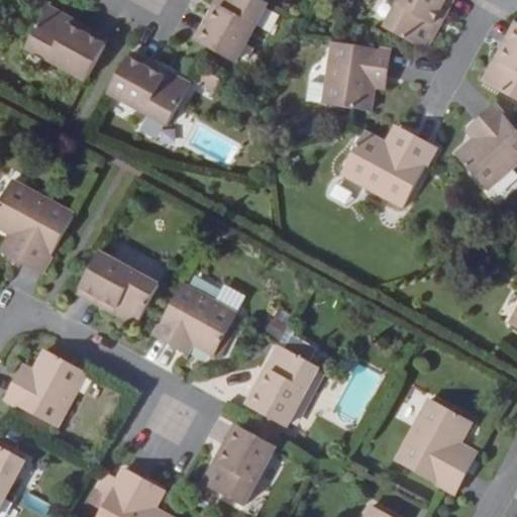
[(235,64),(268,5),(257,0),(216,0),(214,4),(220,8),(202,43),(210,48),(235,64)]
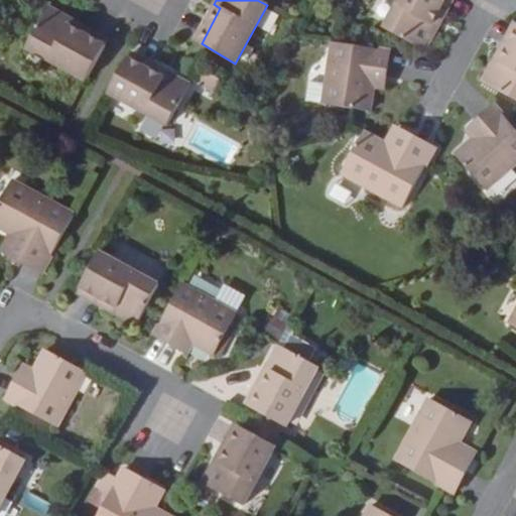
[(424,50),(436,29),(430,25),(444,0),(400,0),(385,28),(424,50)]
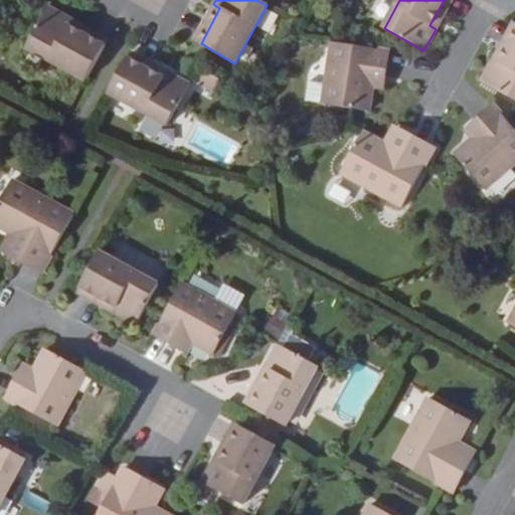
[(436,29),(451,0),(444,0),(430,25),(436,29)]
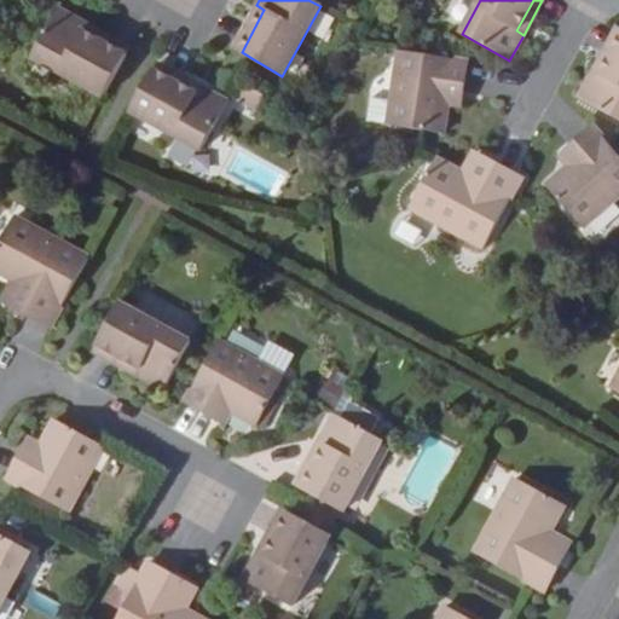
[(264,10),(256,5),(232,47),(242,52),(264,10)]
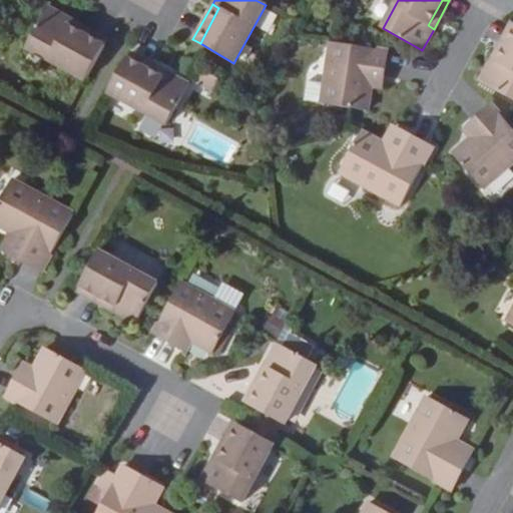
[(25,48),(85,81),(104,46),(68,27),(71,20),(47,8),(25,48)]
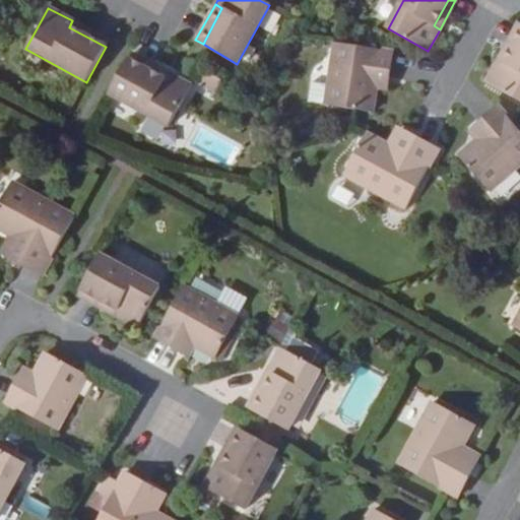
[(69,27),(106,47),(109,41),(72,20),(69,27)]
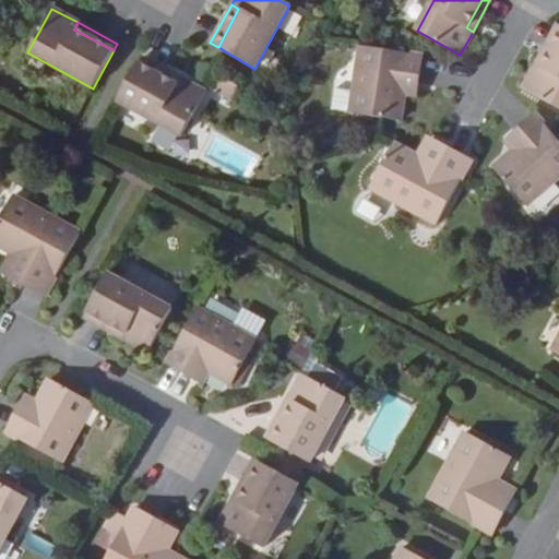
[(542,69),(558,37),(558,26),(557,25),(535,64),(542,69)]
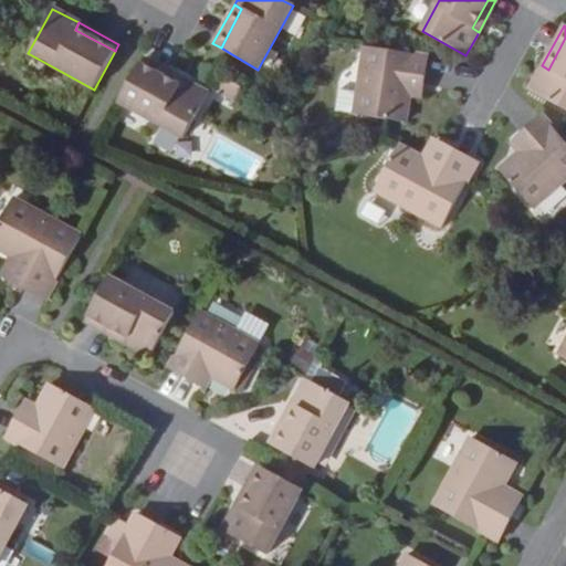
[(565,109),(565,38),(548,70),(542,65),(528,90),(565,109)]
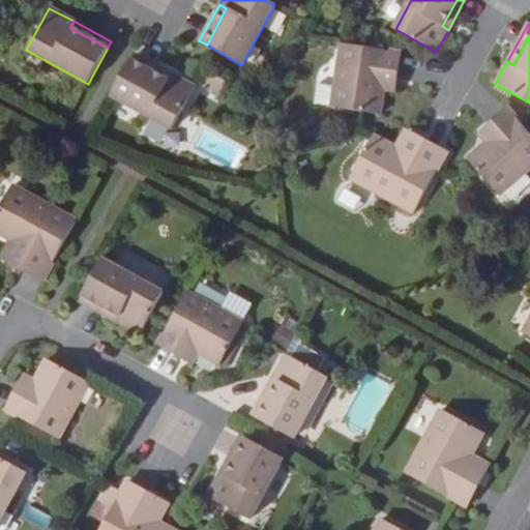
[(402,53),(383,50),(344,45),(334,108),(364,113),(380,115),(384,90),(386,79),(398,81),(402,53)]
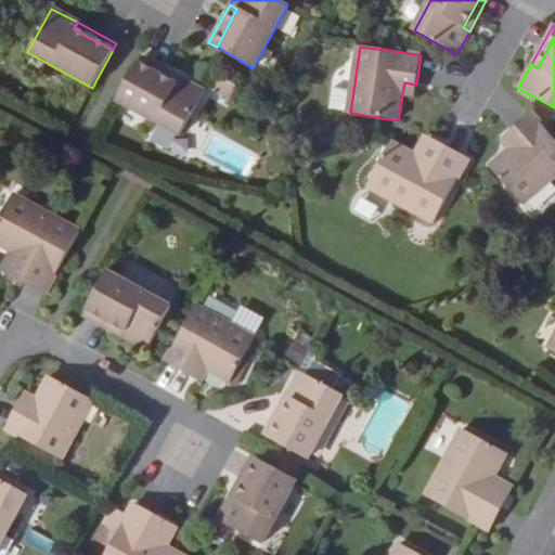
[(180,77),(141,56),(137,63),(176,85),(180,77)]
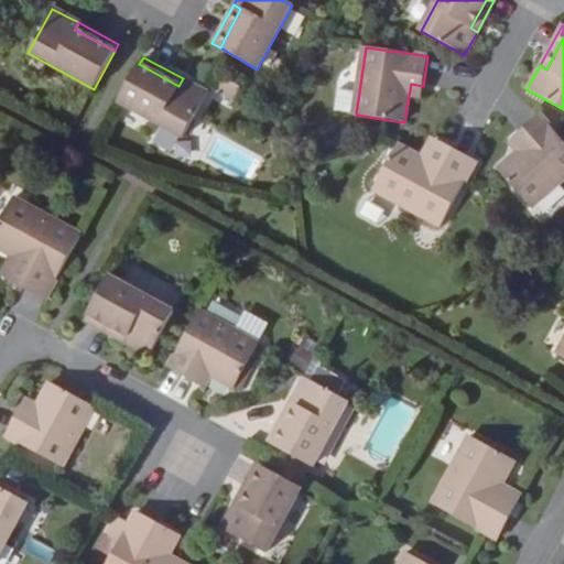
[(179,86),(139,64),(118,102),(182,138),(207,93),(183,78),(179,86)]
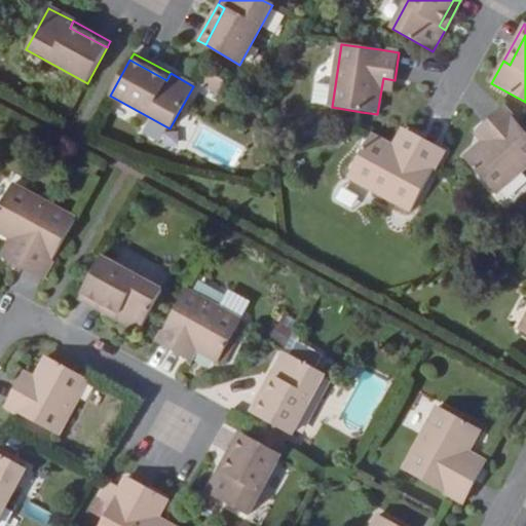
[(216,96),(224,83),(209,73),(200,84),(216,96)]
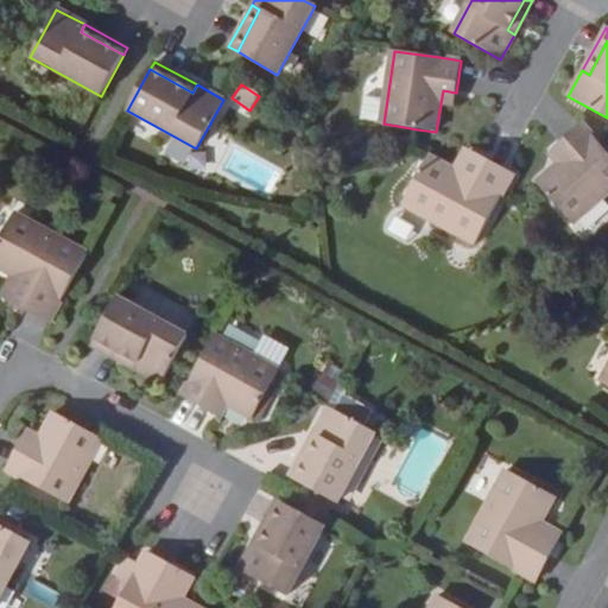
[(454,106),(456,93),(443,90),(441,103),(454,106)]
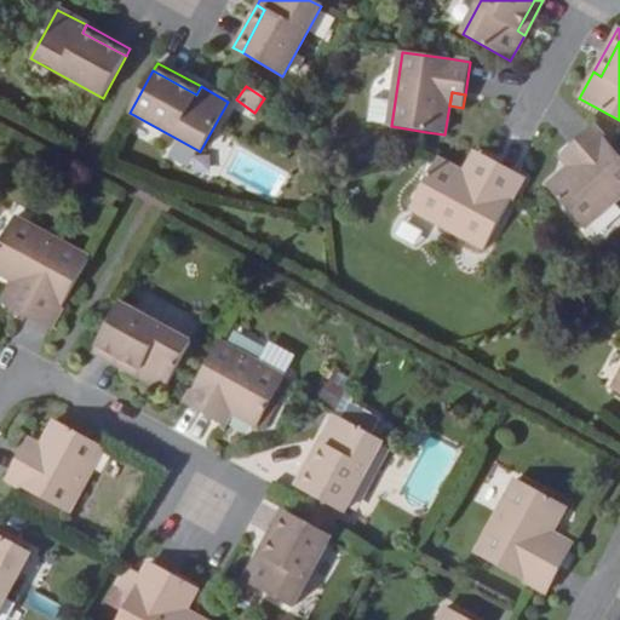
[(369,97),(367,122),(383,124),(386,98),(369,97)]
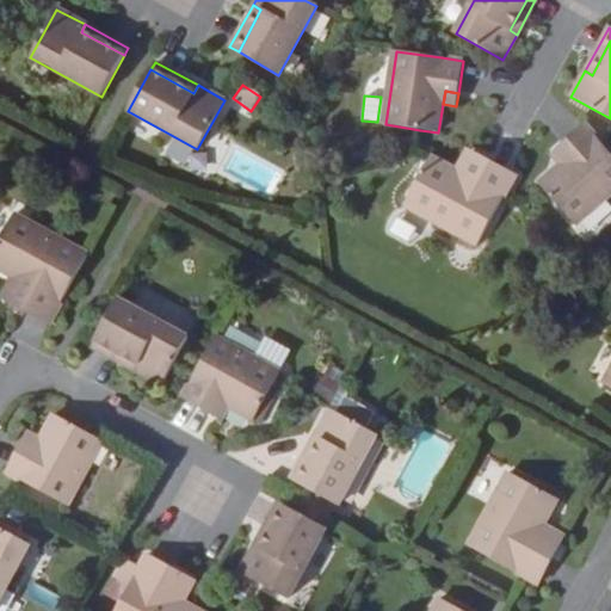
[(610,192),(610,153),(608,149),(586,124),(561,146),(569,155),(559,165),(537,183),(547,192),(575,223),(610,192)]
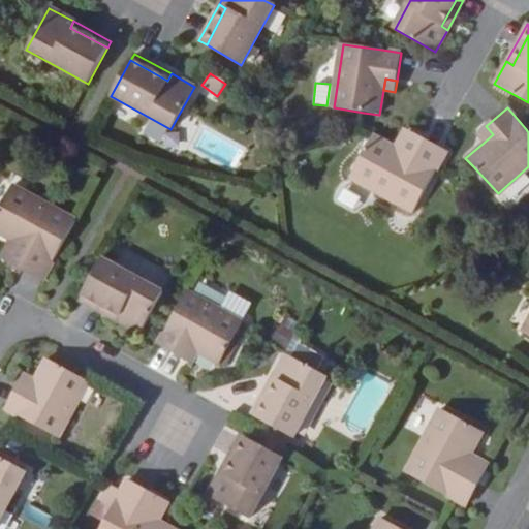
[(493,134),(486,126),(476,133),(484,143),(493,134)]
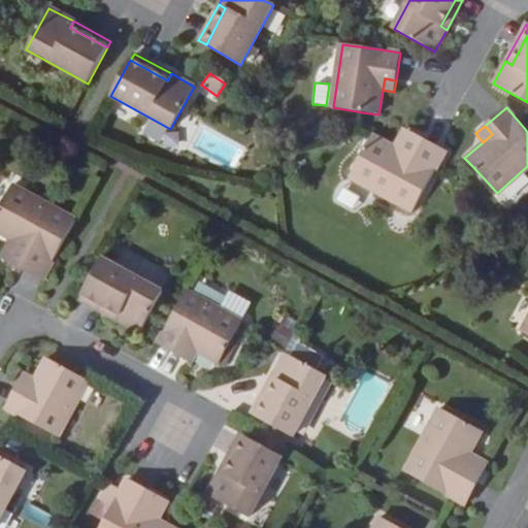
[(402,152),(413,134),(405,129),(394,147),(402,152)]
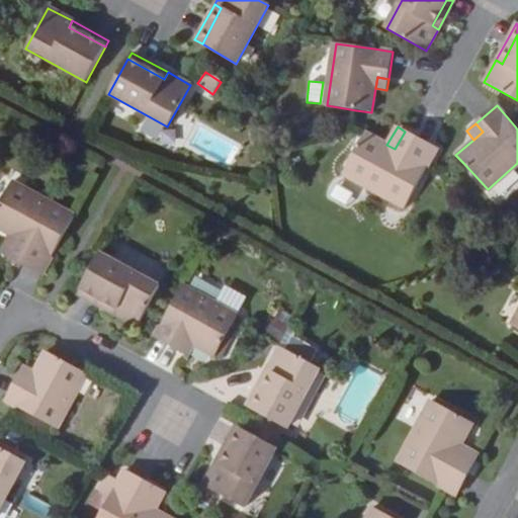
[(403,208),(427,166),(436,150),(405,132),(395,149),(386,145),(363,133),(341,174),(403,208)]
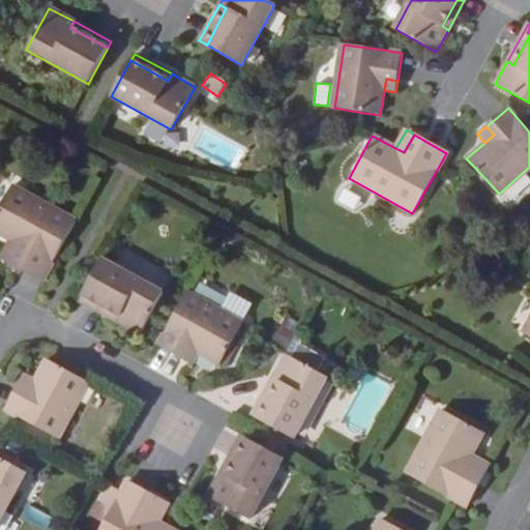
[(41,281),(76,219),(10,185),(0,203),(0,232),(9,238),(20,243),(9,262),(41,281)]
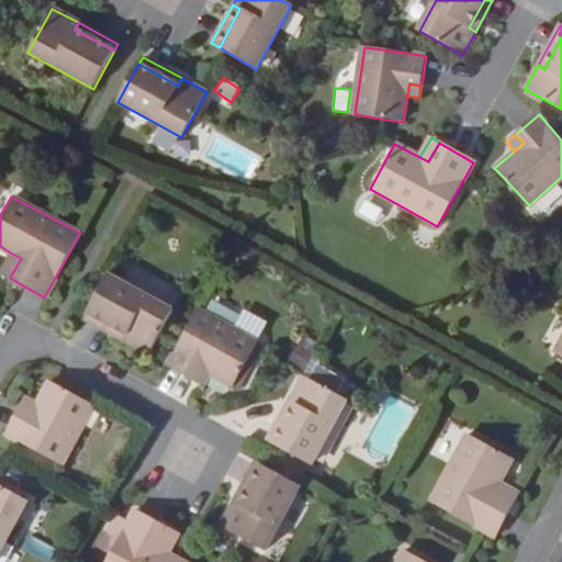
[(0,271),(0,272),(10,278),(21,258),(10,253),(0,271)]
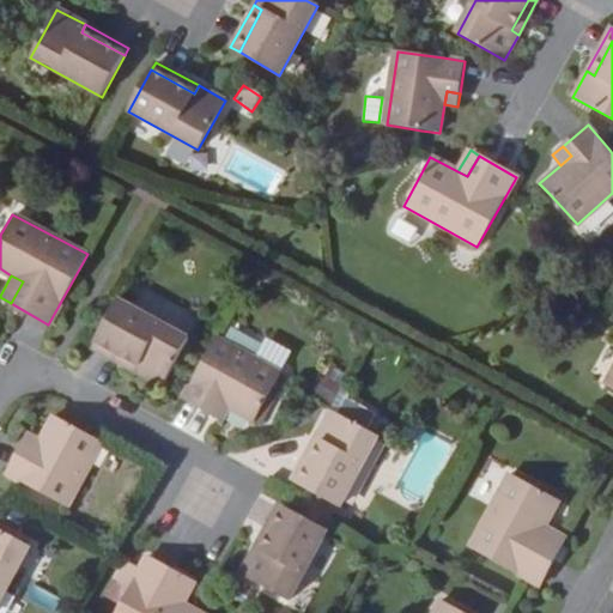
[(188,339),(116,299),(93,341),(137,364),(133,371),(162,387),(167,378),(188,339)]
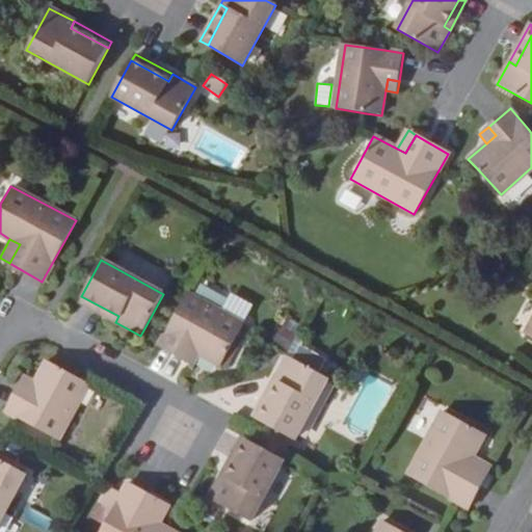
[(219,367),(240,329),(243,325),(186,294),(162,338),(158,345),(183,360),(188,349),(198,354),(219,367)]
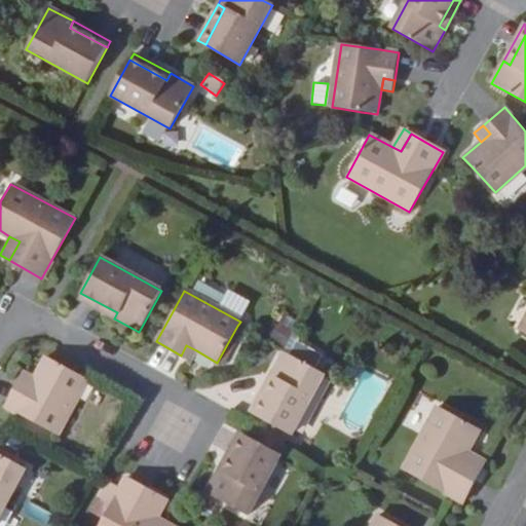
[(117,312),(80,293),(77,298),(114,318),(117,312)]
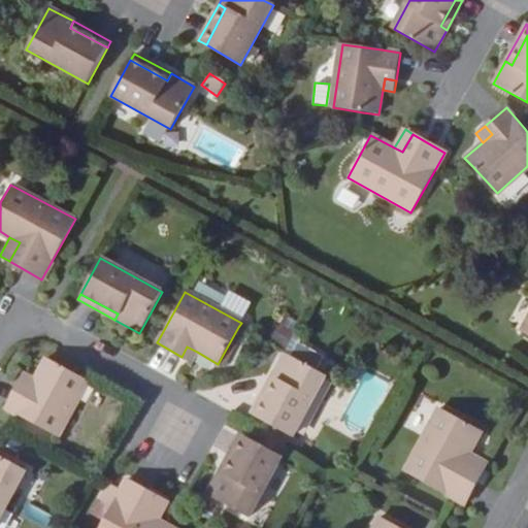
[(285,347),(296,326),(283,318),(271,338),(285,347)]
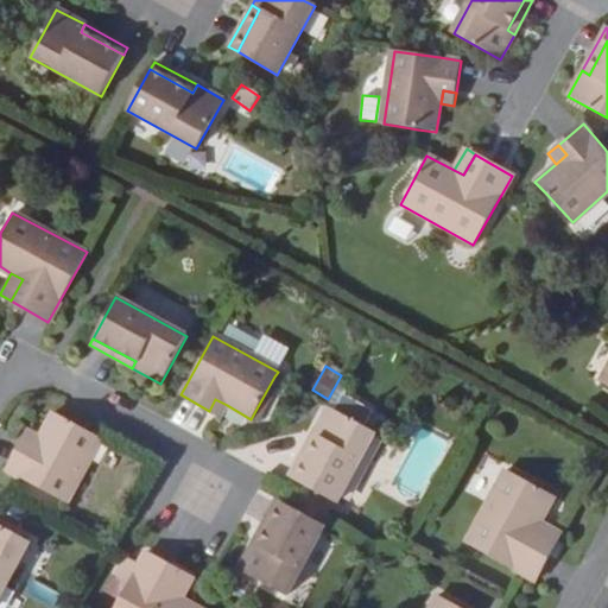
[(215,399),(209,411),(221,417),(227,405),(215,399)]
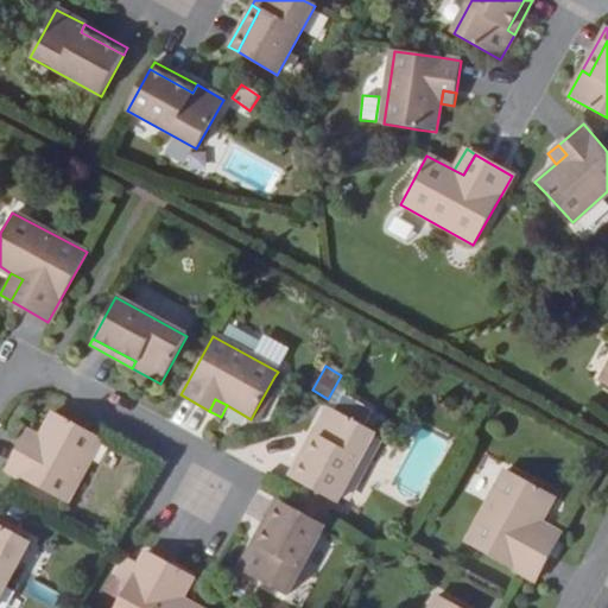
[(375,435),(327,407),(311,436),(320,441),(297,481),(303,485),(337,504),(375,435)]
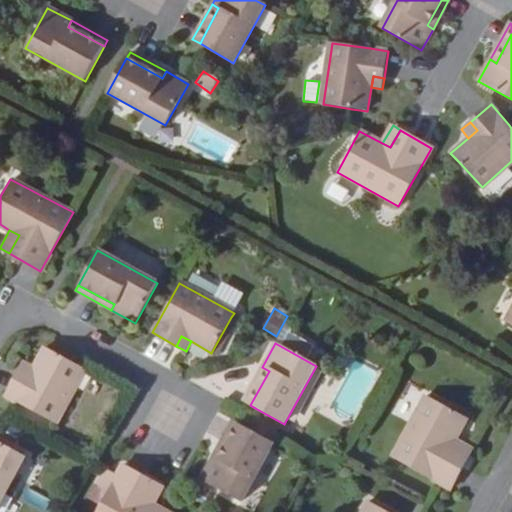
[(56,423),(85,369),(44,346),(33,367),(27,377),(17,372),(5,395),(14,399),(56,423)]
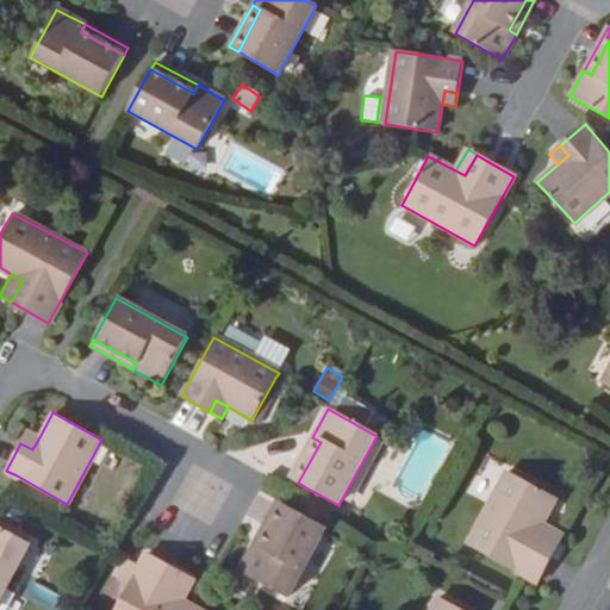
[(32,449),(39,437),(27,430),(20,443),(32,449)]
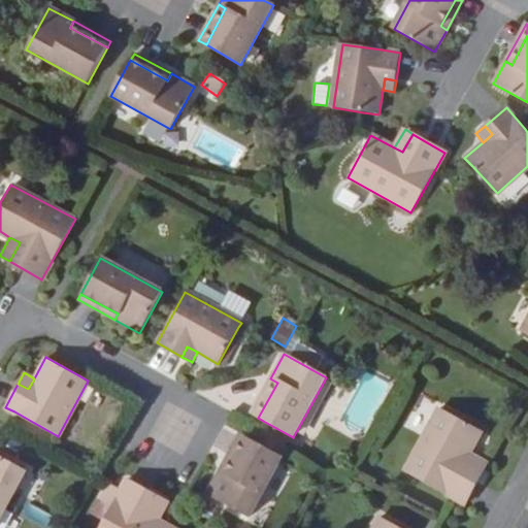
[(277,383),(270,378),(251,414),(258,418),(277,383)]
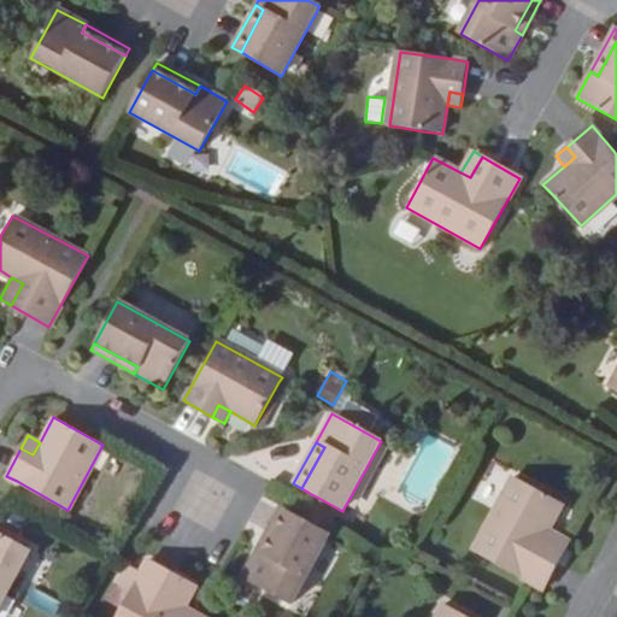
[(542,542),(550,530),(563,506),(513,479),(474,552),(542,591),(563,554),(542,542)]
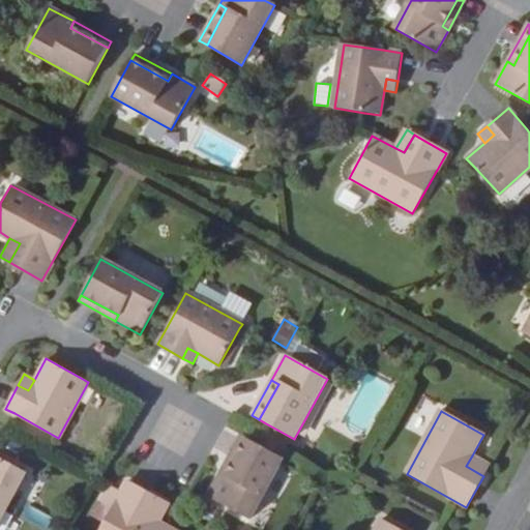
[(228,476),(247,439),(240,435),(221,472),(228,476)]
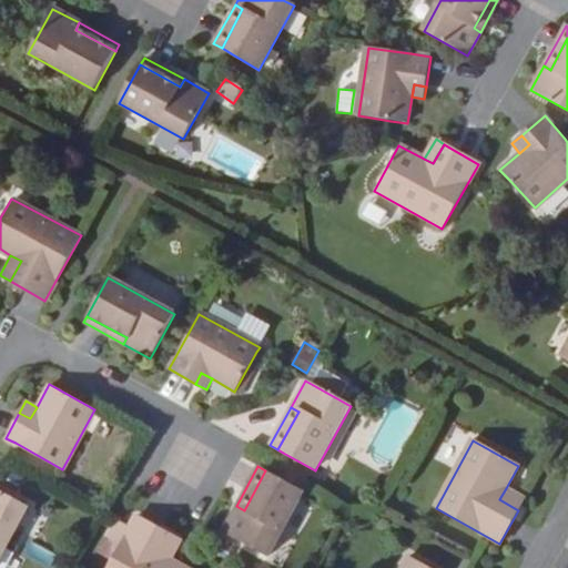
[(267,558),(303,492),(272,474),(265,470),(244,510),(236,506),(222,533),(267,558)]
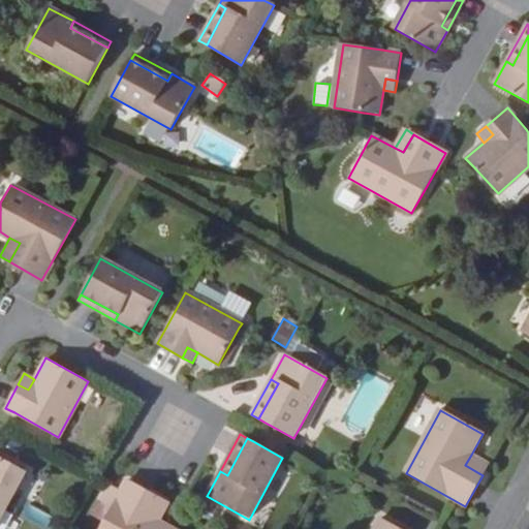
[(489,465),(471,455),(465,465),(483,475),(489,465)]
